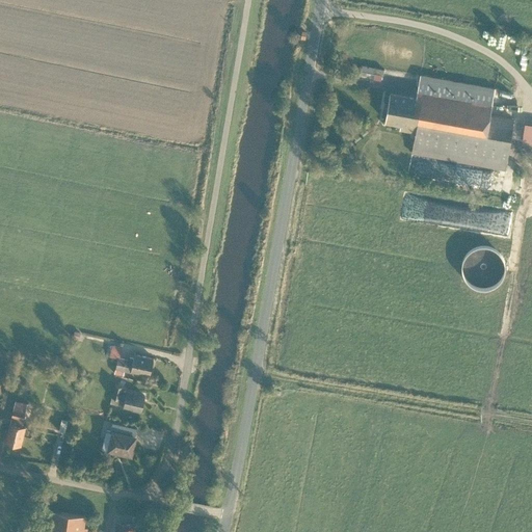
[(526,60),(530,42),(522,40),(519,58),(526,60)]
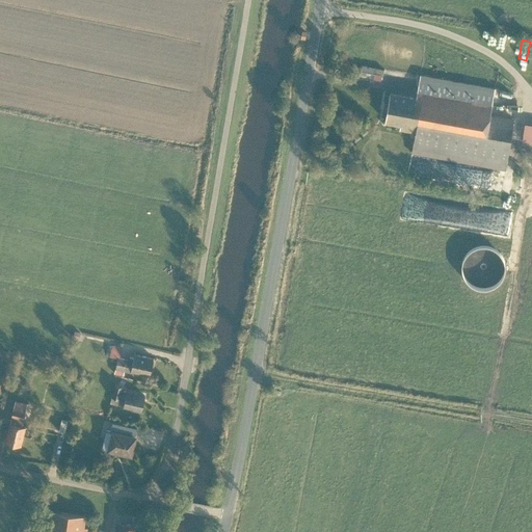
[(382,68),(358,63),(357,69),(373,72),(372,78),(380,80),(382,68)]
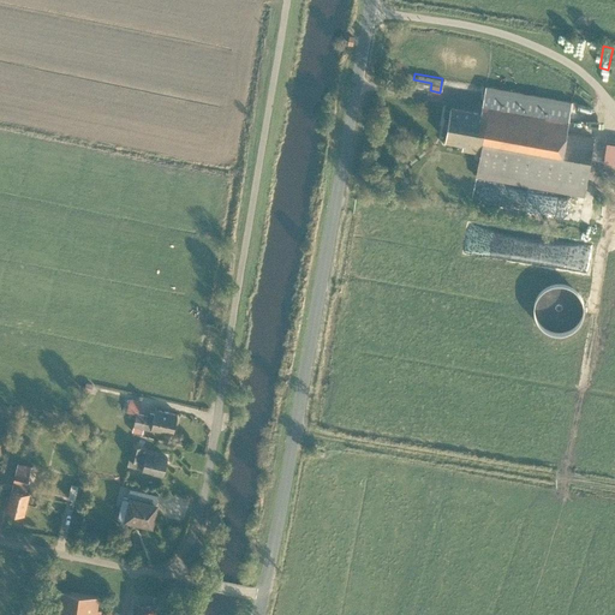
[(481,137),(560,151),(563,131),(569,101),(483,84),(479,109),(451,103),(445,138),(460,141),(459,147),(478,150),(481,137)]
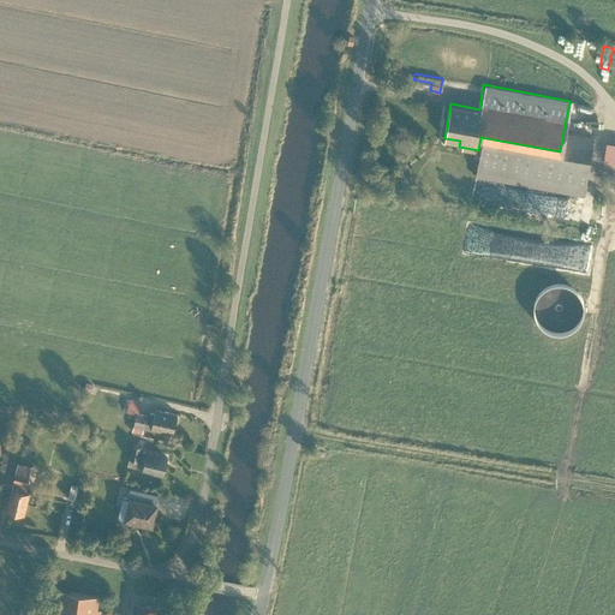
[(478,150),(473,175),(581,195),(592,136),(563,131),(560,151),(481,137),(478,150)]
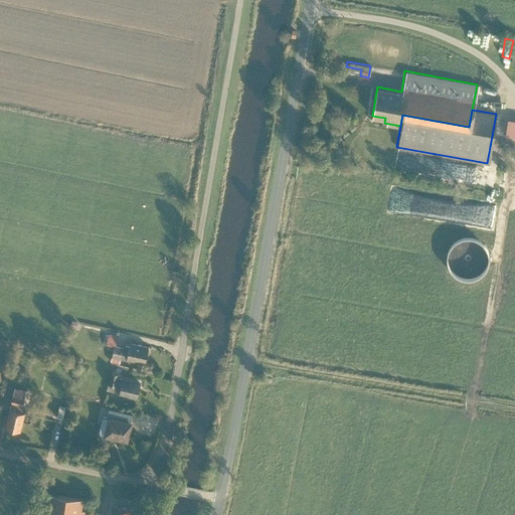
[(514,120),(506,119),(503,135),(514,136),(514,120)]
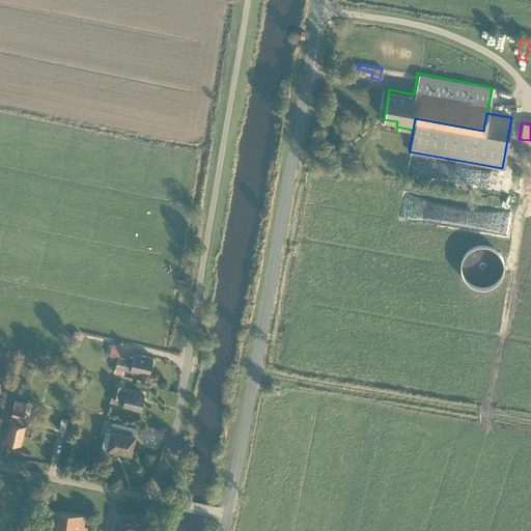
[(510,171),(471,166),(470,172),(467,172),(465,184),(507,190),(510,171)]
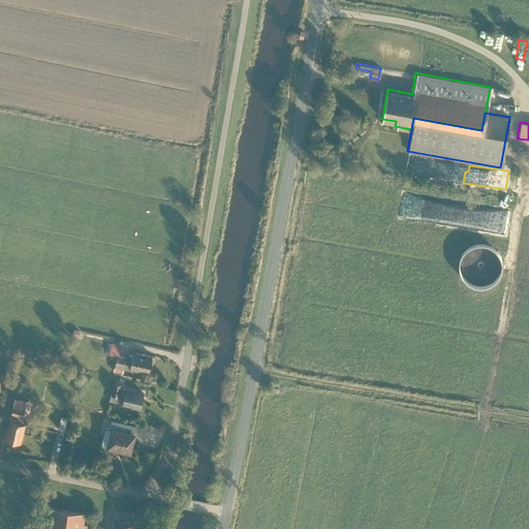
[(110,342),(106,352),(117,354),(119,344),(110,342)]
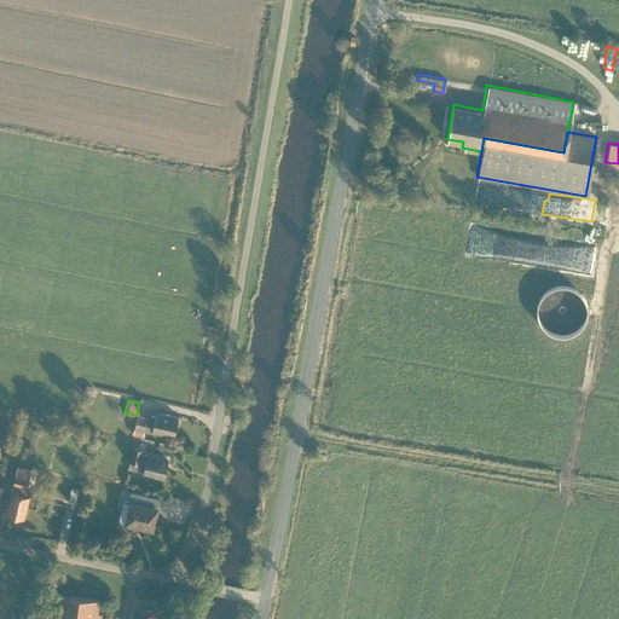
[(152,417),(150,431),(172,435),(175,416),(154,411),(152,417)]
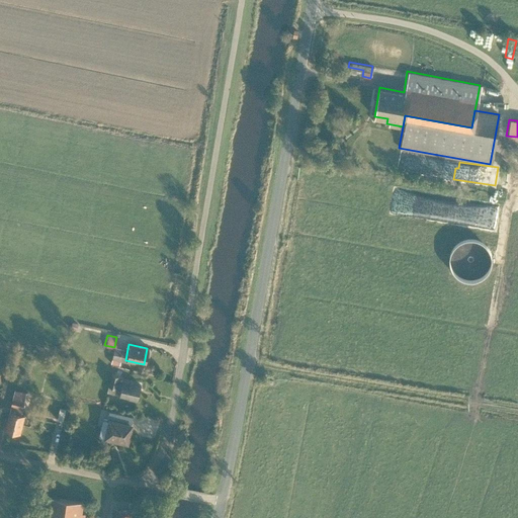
[(125,360),(127,349),(114,347),(111,358),(125,360)]
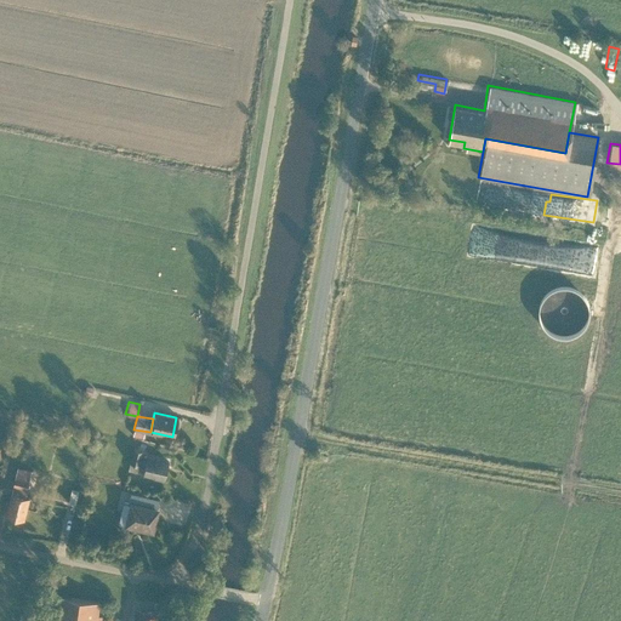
[(142,450),(131,448),(127,463),(138,466),(142,450)]
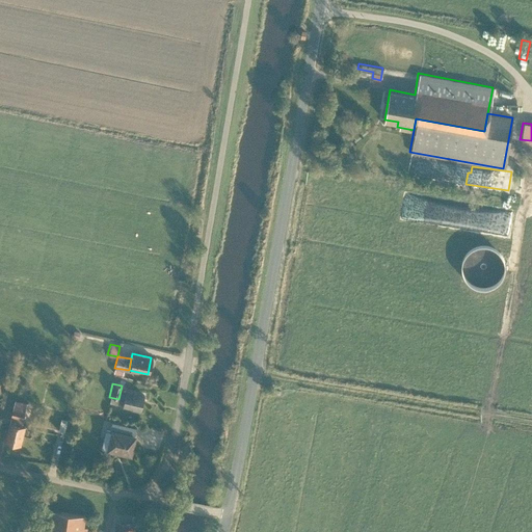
[(122,406),(139,410),(143,395),(126,390),(122,406)]
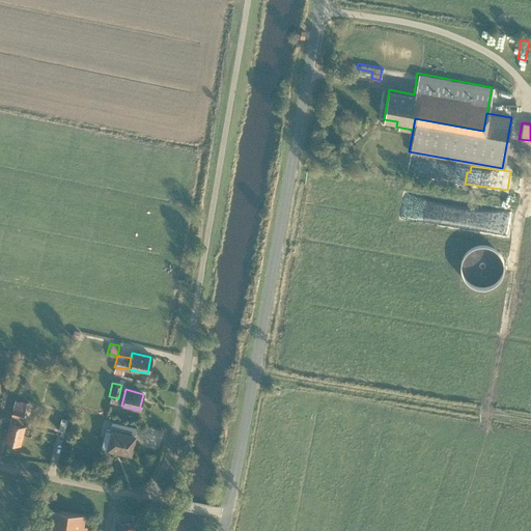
[(14,399),(8,421),(20,424),(23,408),(32,410),(34,403),(14,399)]
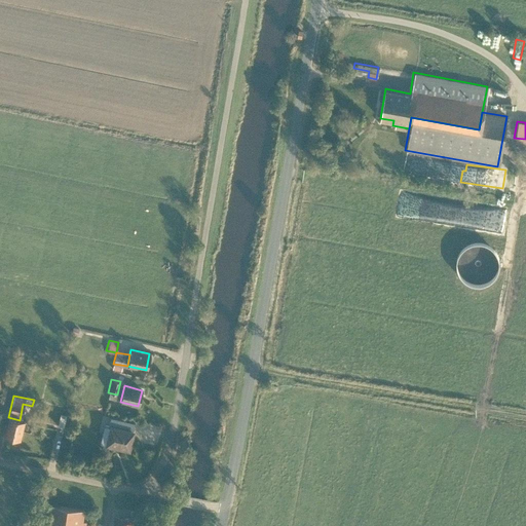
[(109,424),(133,429),(134,422),(103,416),(102,422),(109,424)]
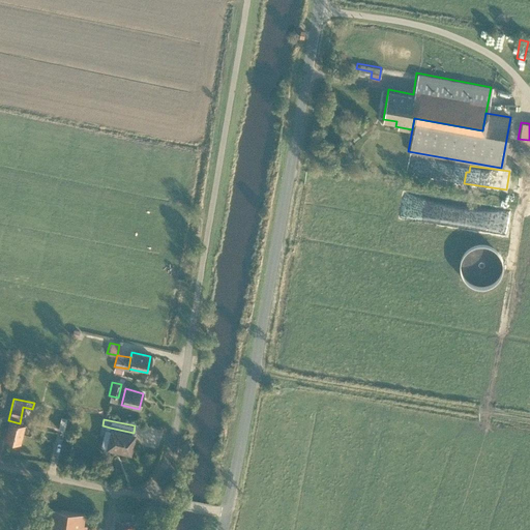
[(8,420),(7,420),(3,440),(20,443),(24,423),(20,423),(8,420)]
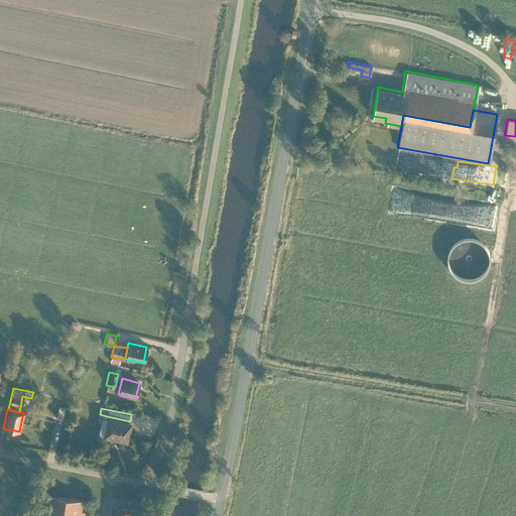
[(130,421),(107,416),(103,437),(127,442),(131,421),(130,421)]
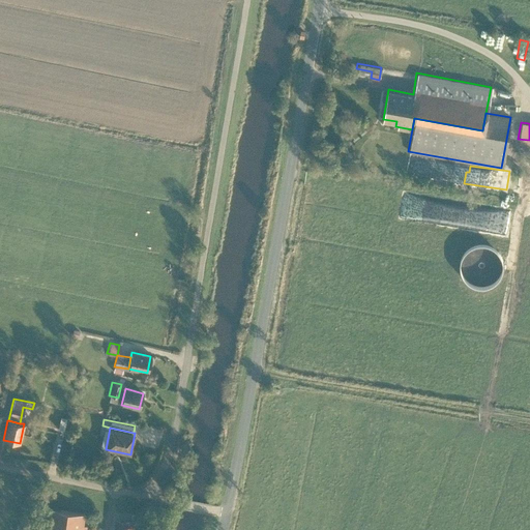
[(84,512),(50,507),(46,529),(89,529),(85,529),(85,525),(83,525),(84,512)]
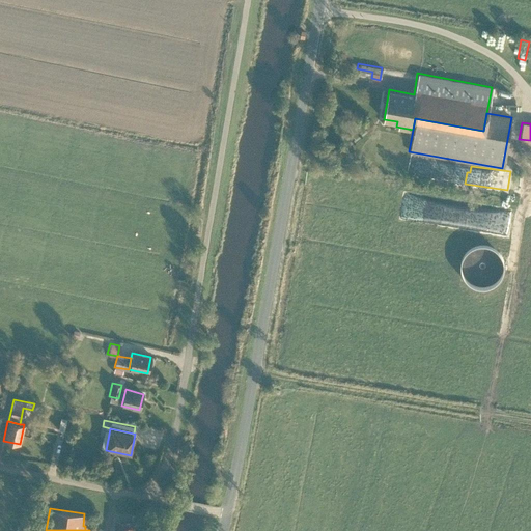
[(137,530),(138,524),(115,521),(113,530),(137,530)]
